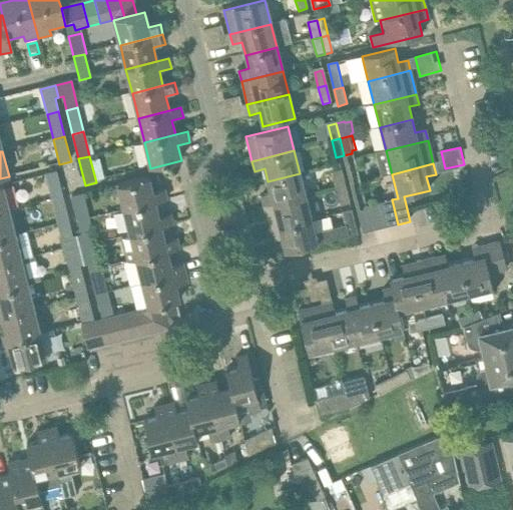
[(347,168),(351,185),(359,183),(355,166),(347,168)]
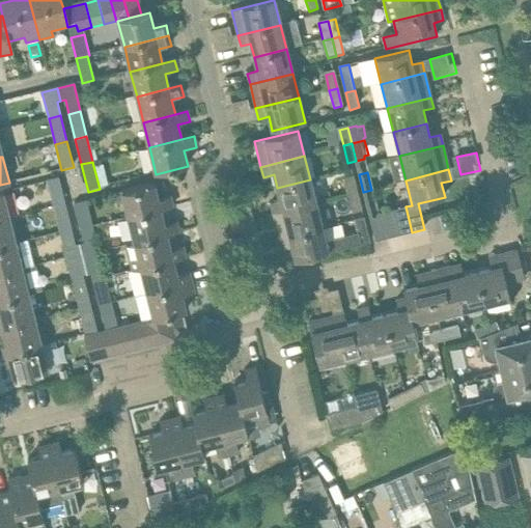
[(348,196),(357,193),(354,177),(344,179),(348,196)]
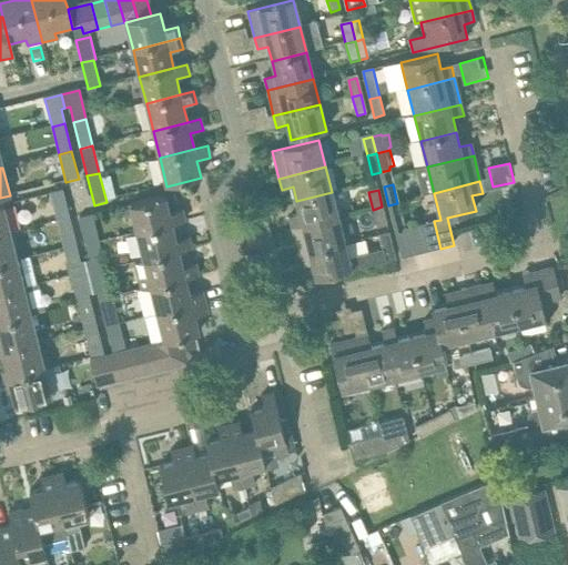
[(50,194),(57,222),(69,219),(62,191),(50,194)]
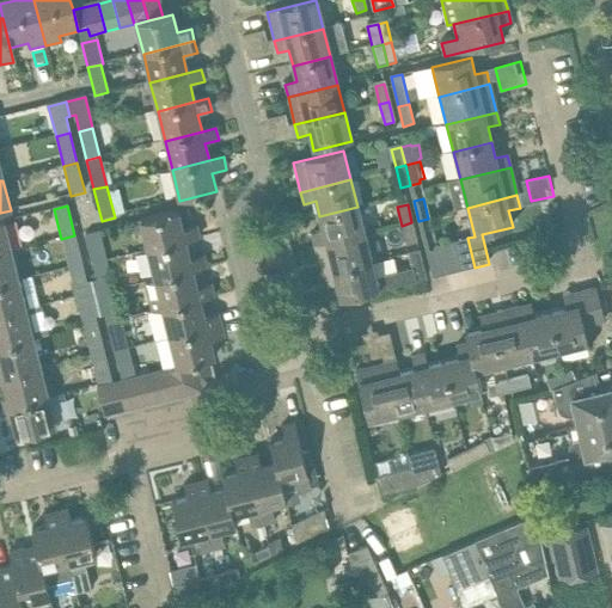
[(365,234),(357,207),(319,216),(323,233),(312,235),(314,247),(365,234)]
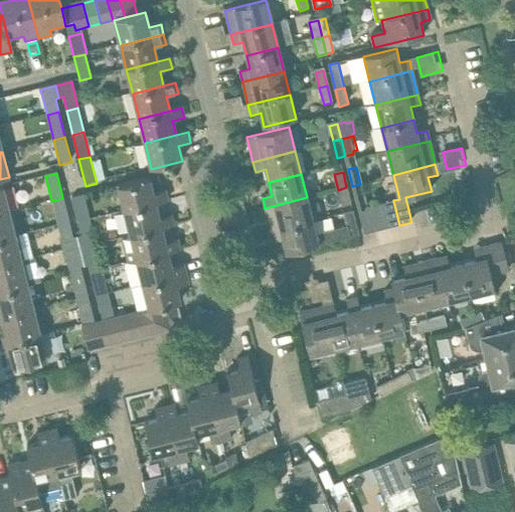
[(118,186),(125,212),(156,204),(168,201),(165,191),(153,194),(150,179),(130,183),(118,186)]
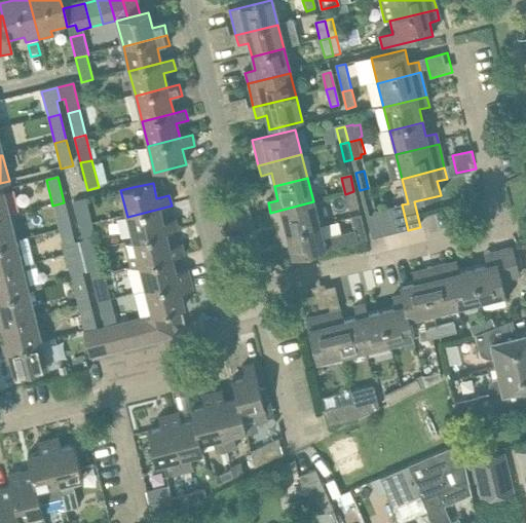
[(374,212),(368,188),(360,190),(366,214),(374,212)]
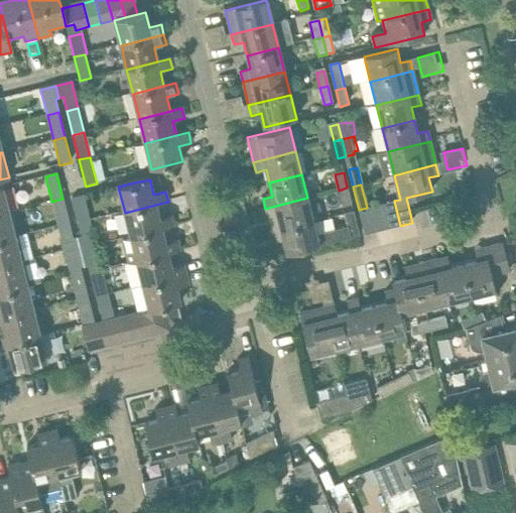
[(0,214),(9,212),(3,187),(0,187),(0,214)]
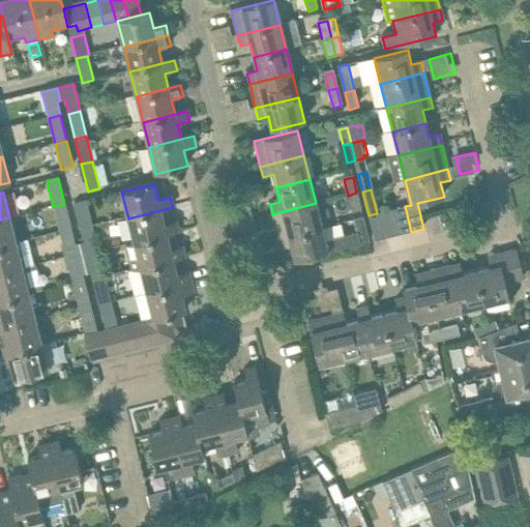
[(356,193),(348,196),(352,213),(361,211),(356,193)]
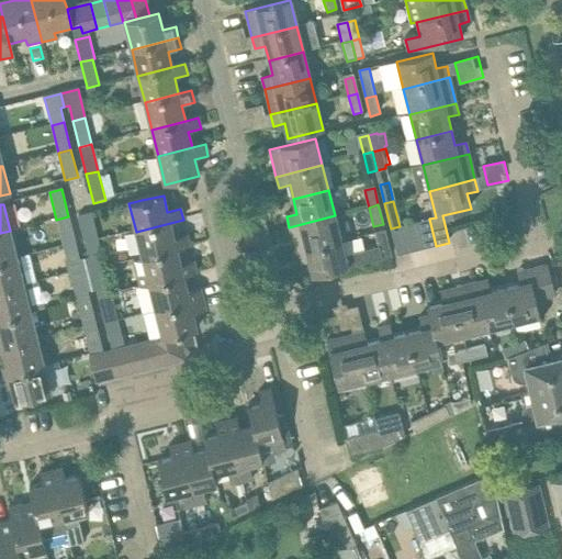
[(85,245),(97,242),(90,213),(78,216),(85,245)]
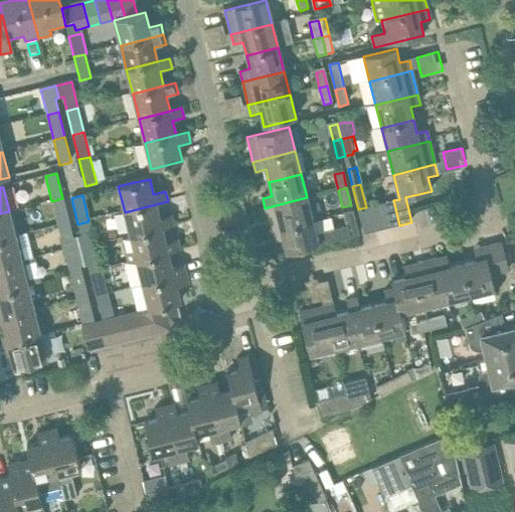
[(313,221),(307,197),(265,208),(271,231),(313,221)]
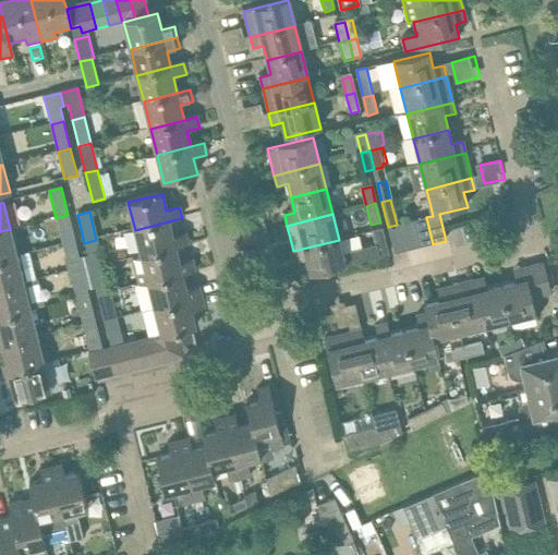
[(75,242),(68,215),(56,218),(62,245),(75,242)]
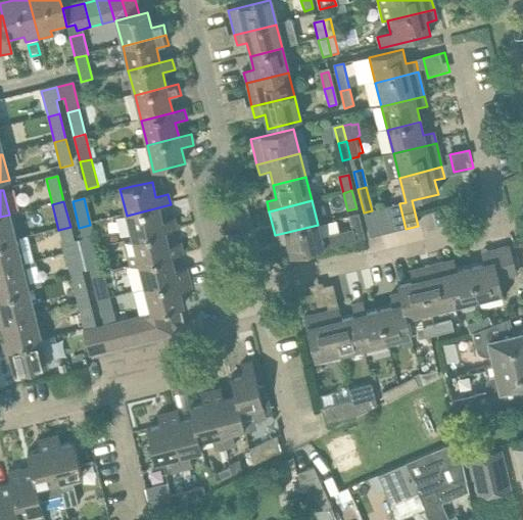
[(394,232),(406,229),(399,203),(387,206),(394,232)]
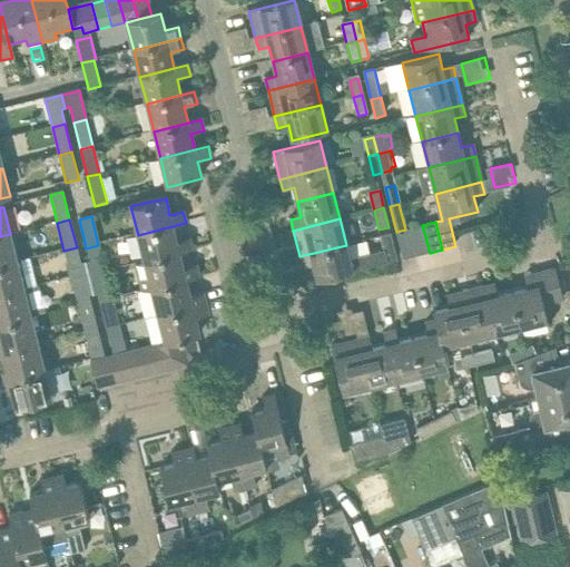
[(410,228),(416,256),(430,253),(422,225),(410,228)]
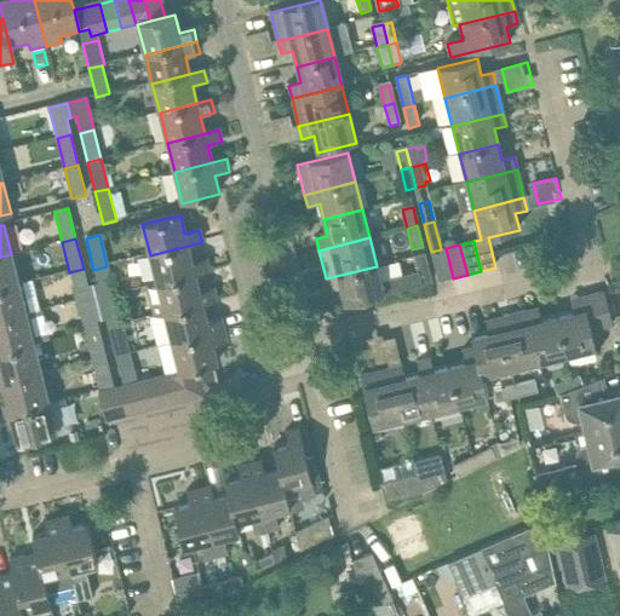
[(193,263),(188,246),(150,255),(158,286),(208,272),(210,272),(206,260),(193,263)]
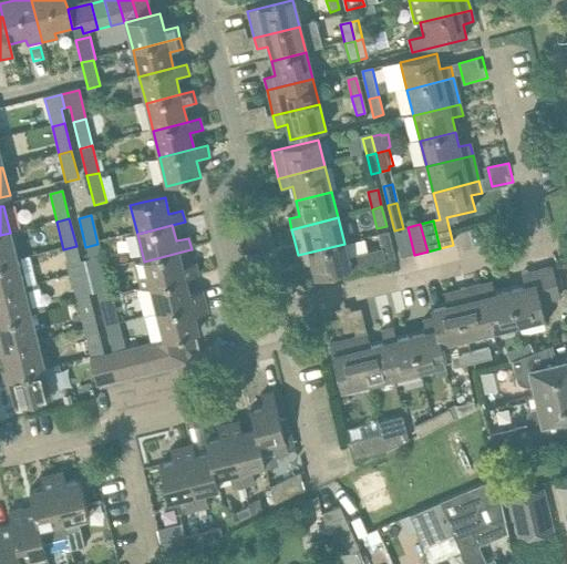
[(408,227),(403,228),(394,231),(401,258),(414,255),(408,227)]
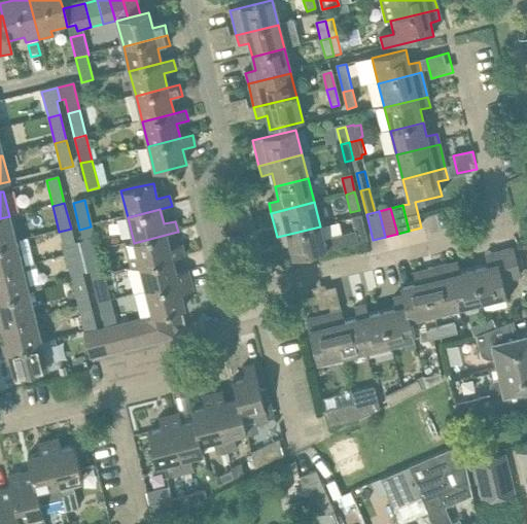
[(0,246),(15,242),(9,216),(0,218),(0,246)]
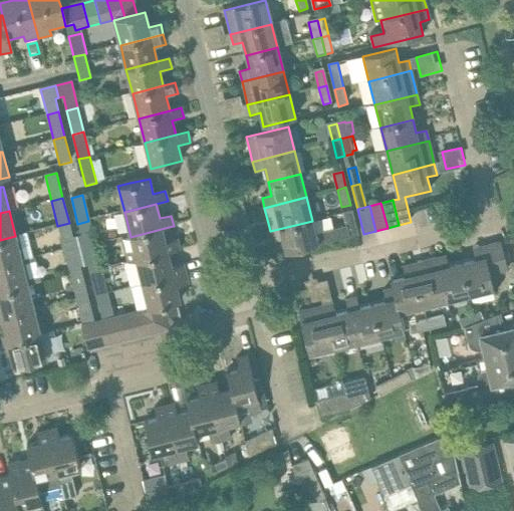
[(315,234),(312,221),(270,231),(273,242),(283,240),(286,253),(357,235),(351,212),(343,214),(346,226),(315,234)]
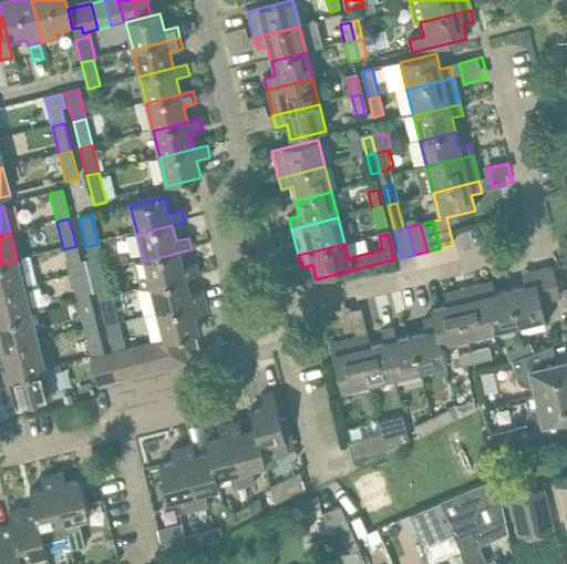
[(90,260),(84,262),(88,273),(88,275),(105,270),(98,244),(85,247),(90,260)]
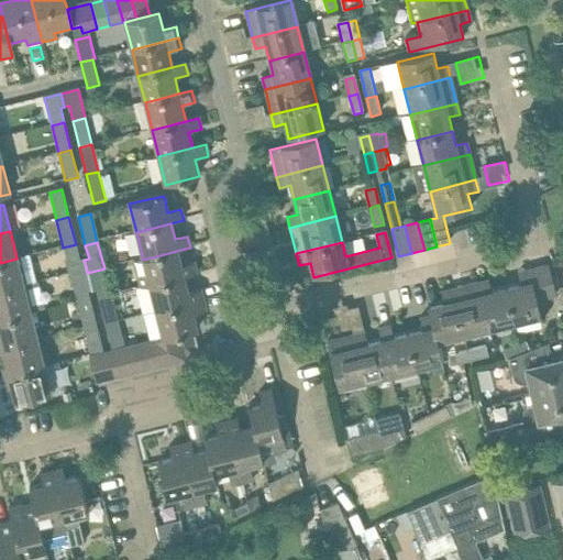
[(70,274),(87,271),(84,260),(80,261),(76,244),(63,248),(70,274)]
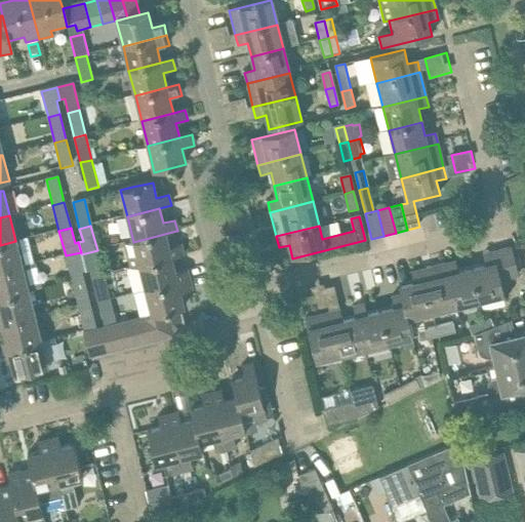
[(165,234),(176,231),(133,242),(136,256),(127,258),(130,269),(171,258),(184,255),(180,245),(169,248),(165,234)]
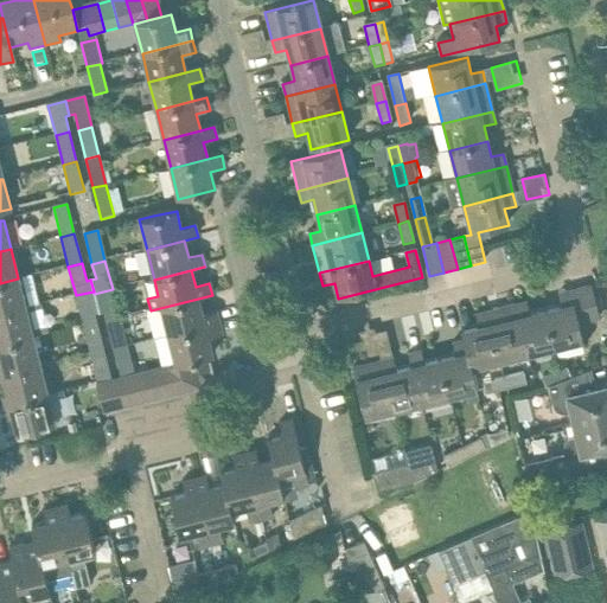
[(0,314),(26,308),(18,278),(0,283),(0,314)]
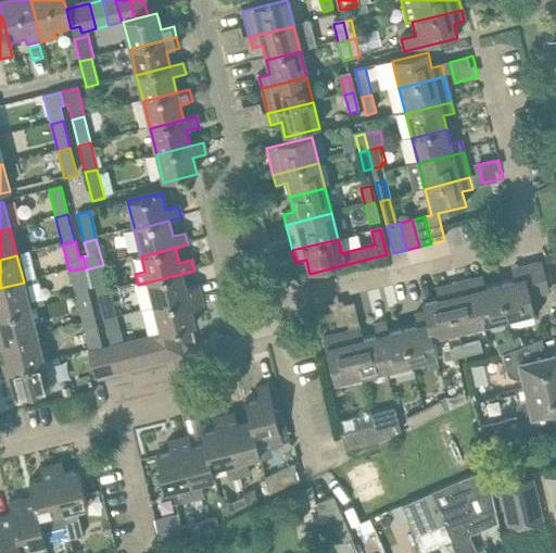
[(500,285),(508,319),(533,314),(530,298),(550,292),(542,263),(512,271),(514,281),(500,285)]
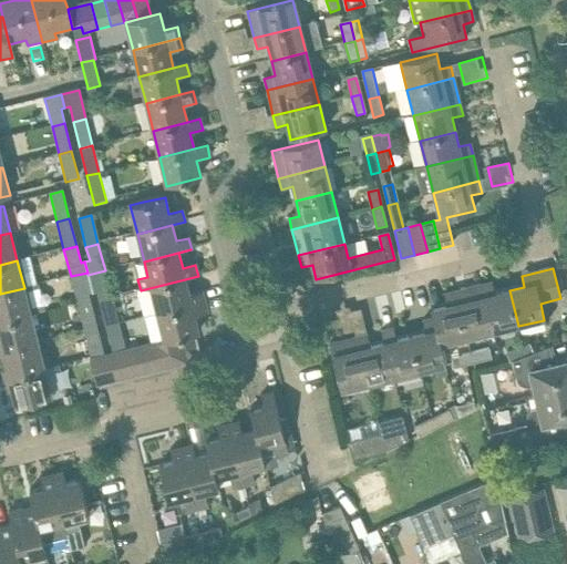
[(105,270),(88,275),(91,287),(95,286),(99,301),(112,298),(105,270)]
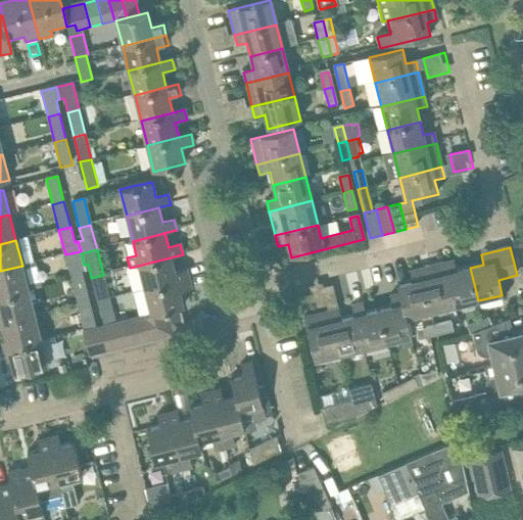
[(81,253),(81,251),(65,254),(72,280),(83,277),(80,266),(84,265),(81,253)]
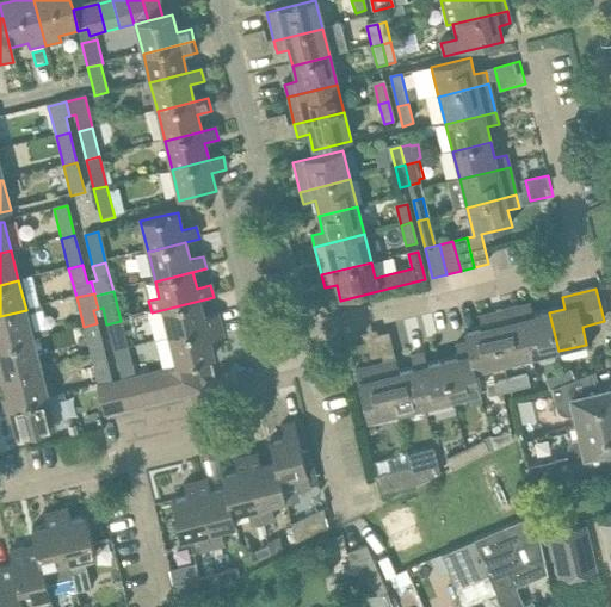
[(152,313),(149,314),(156,342),(170,339),(221,326),(217,314),(204,317),(199,301),(162,310),(152,313)]
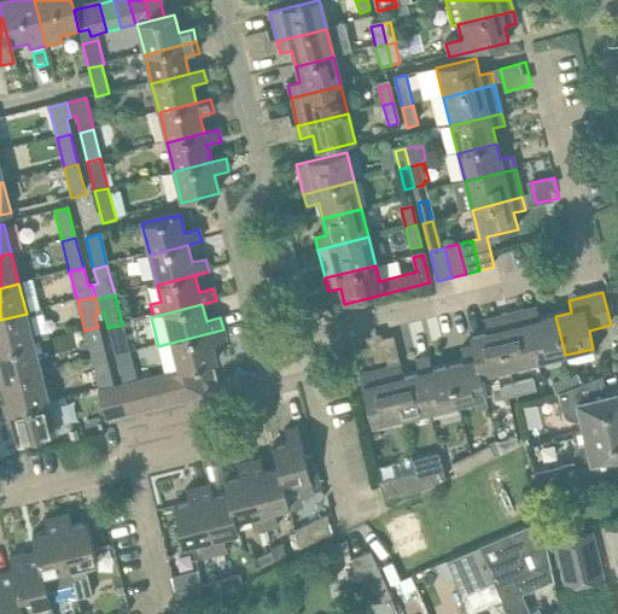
[(536,309),(524,313),(536,362),(565,355),(555,316),(540,321),(536,309)]
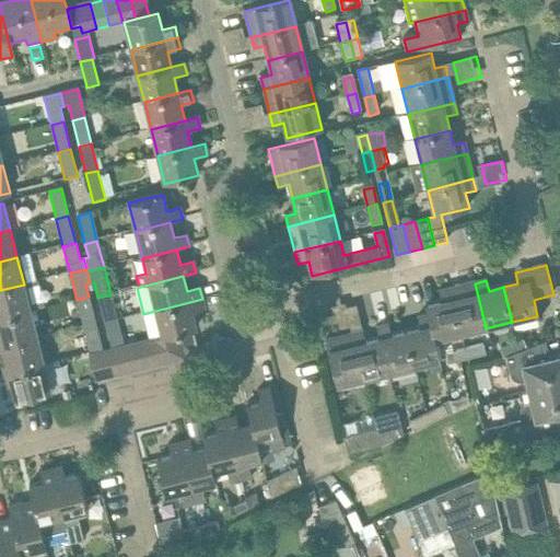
[(475,283),(448,289),(461,335),(486,328),(475,283)]
